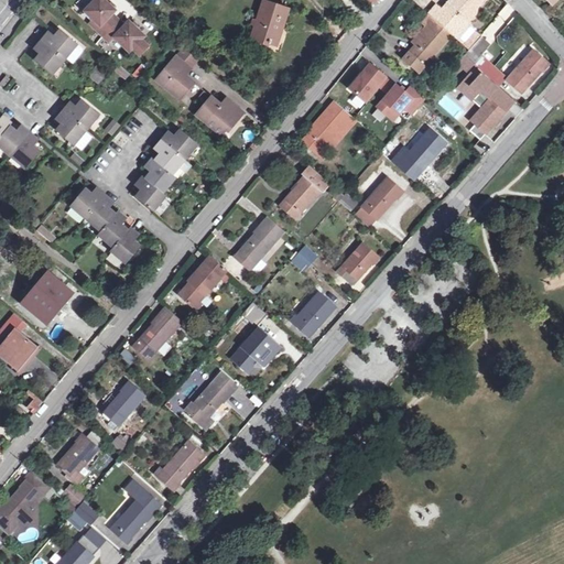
[(97,30),(104,36),(117,21),(110,15),(116,10),(112,8),(109,4),(104,0),(95,0),(85,11),(94,18),(101,25),(97,30)]
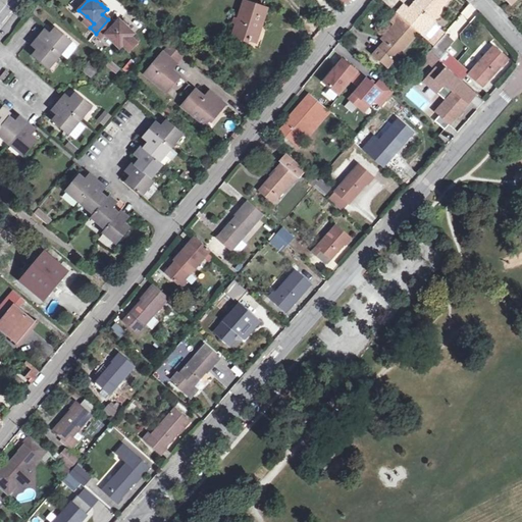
[(246,0),(235,33),(254,39),(260,23),(263,24),(269,6),(249,0),(246,0)]
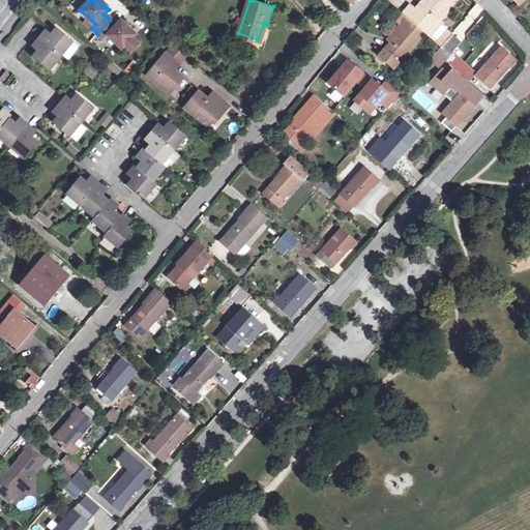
[(347,8),(352,3),(349,0),(337,0),(339,0),(347,8)]
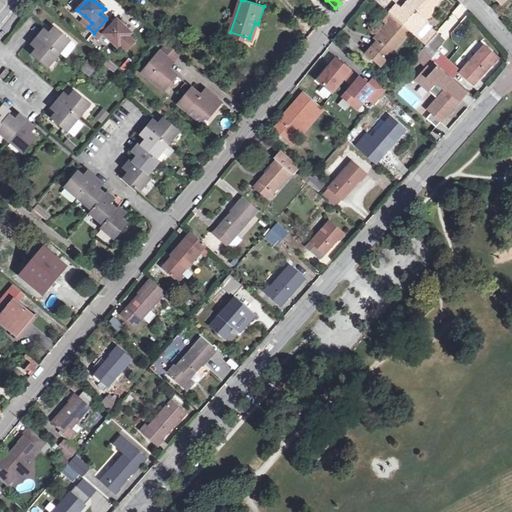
[(397,6),(391,13),(411,31),(415,34),(427,20),(425,18),(440,0),(416,0),(411,7),(408,4),(403,10),(397,6)]
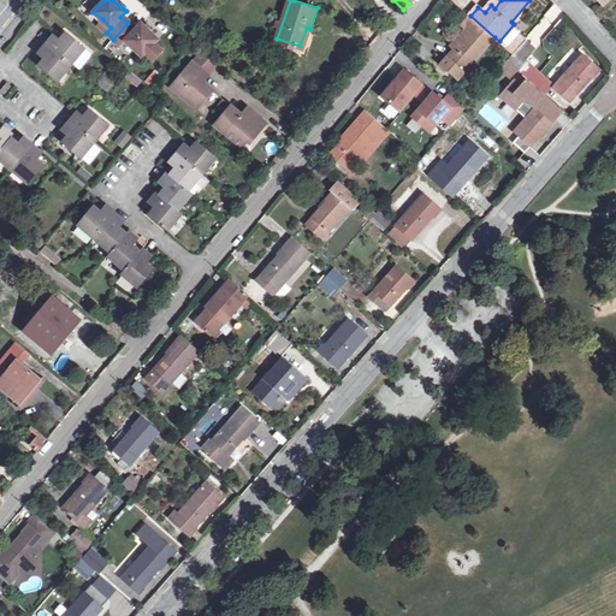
[(606,0),(599,0),(603,4),(594,11),(600,17),(609,10),(604,4),(606,0)]
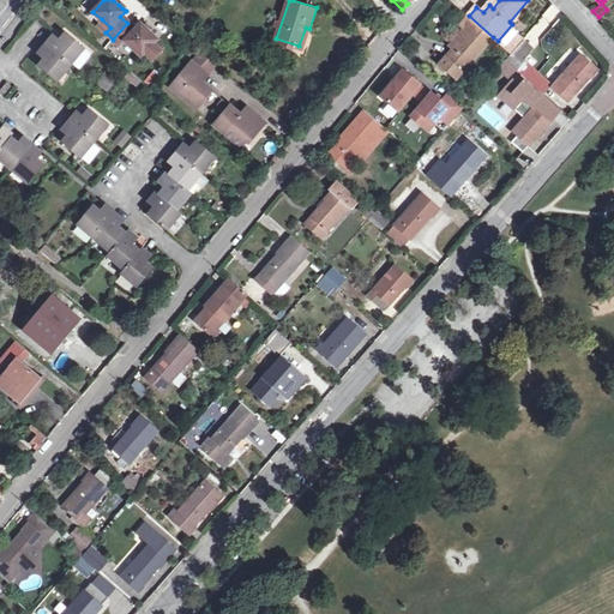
[(462,73),(493,37),(469,16),(468,14),(459,24),(468,31),(459,40),(461,41),(440,65),(451,74),(457,68),(462,73)]
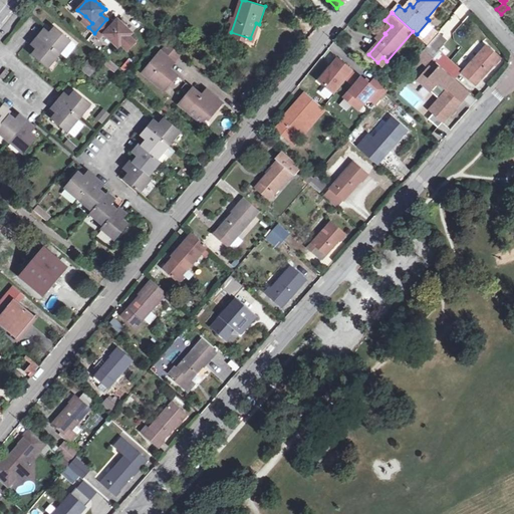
[(92,23),(85,16),(81,21),(88,27),(92,23)]
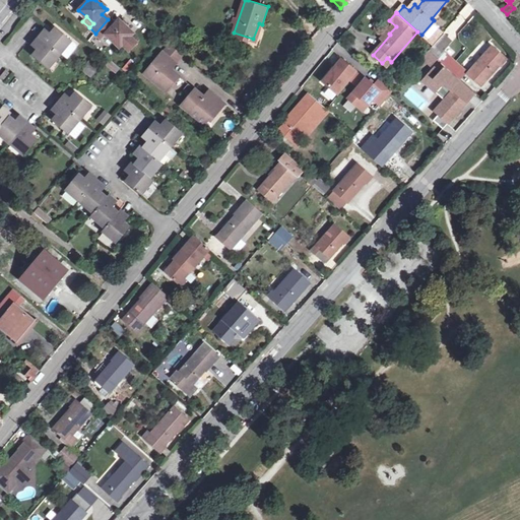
[(115,25),(108,19),(95,34),(102,39),(106,35),(120,47),(123,44),(129,50),(137,42),(131,36),(134,33),(125,25),(122,22),(119,20),(115,25)]
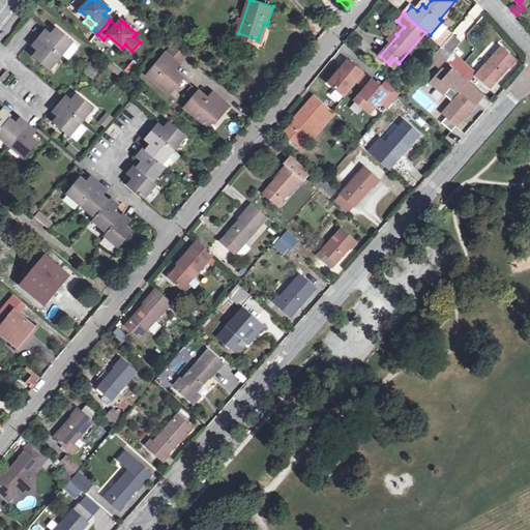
[(264,24),(258,39),(261,40),(267,25),(264,24)]
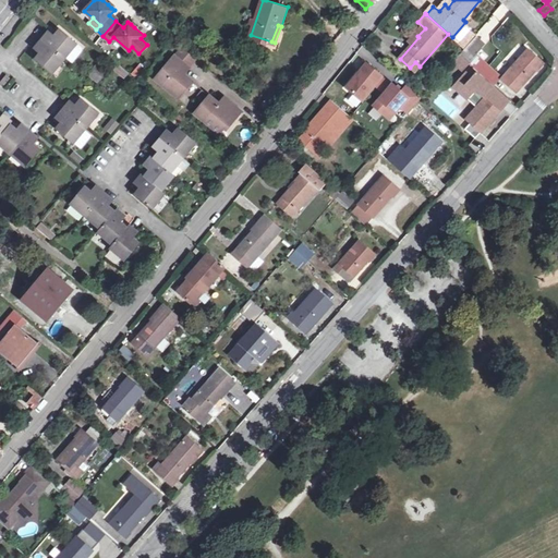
[(49,31),(41,40),(63,59),(65,57),(72,62),(82,50),(82,47),(76,44),(60,29),(55,35),(49,31)]
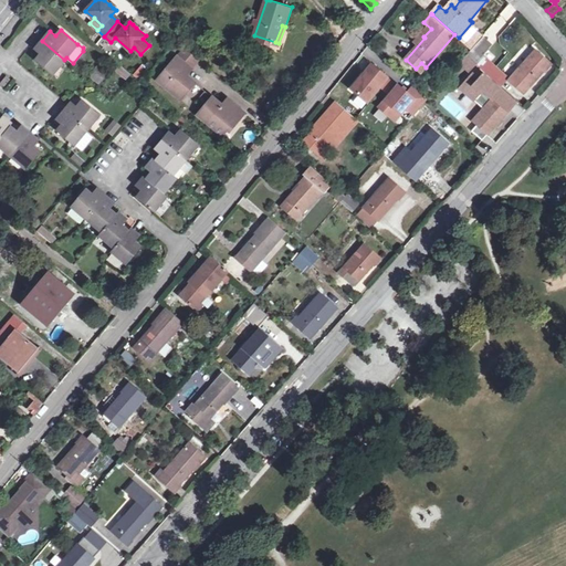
[(484,37),(468,54),(477,61),(482,54),(493,43),(484,37)]
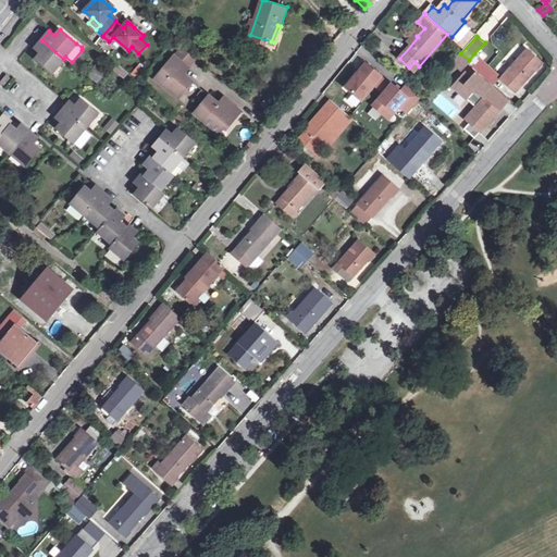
[(51,74),(63,59),(41,40),(34,49),(39,54),(34,60),(51,74)]
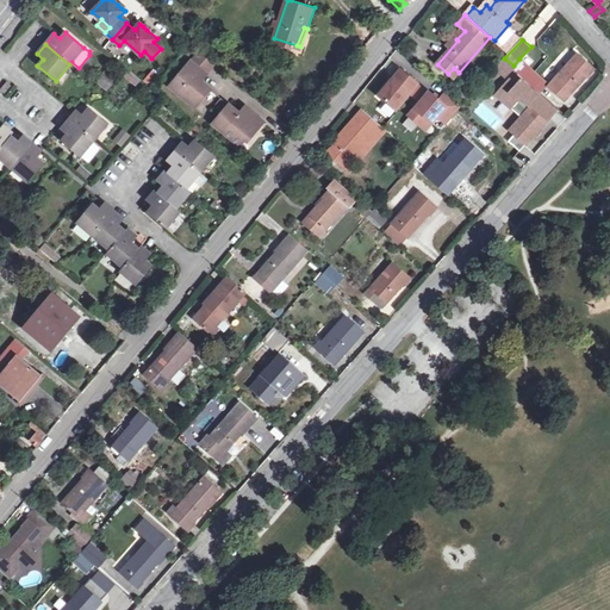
[(587,78),(596,68),(577,51),(548,85),(565,100),(586,76),(587,78)]
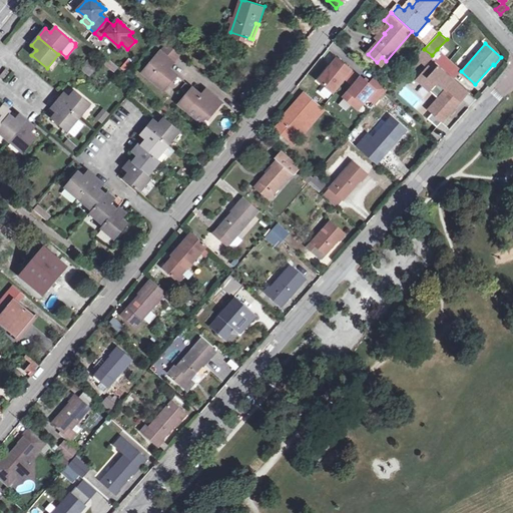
[(166,46),(161,52),(174,63),(179,56),(166,46)]
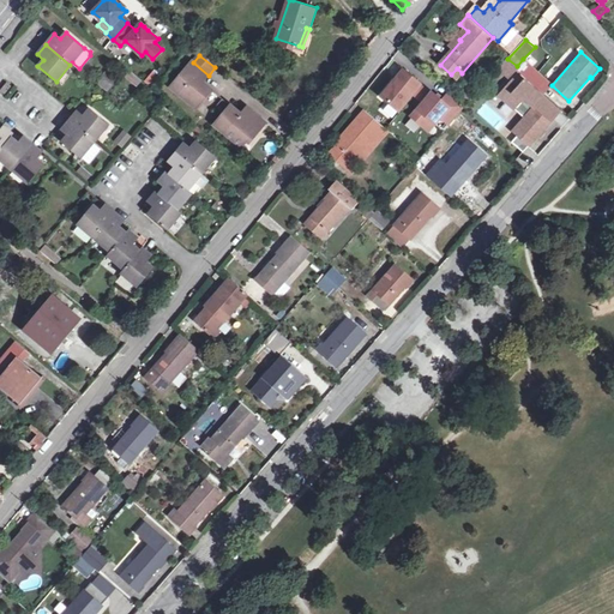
[(552,85),(523,59),(517,66),(515,68),(543,94),(552,85)]
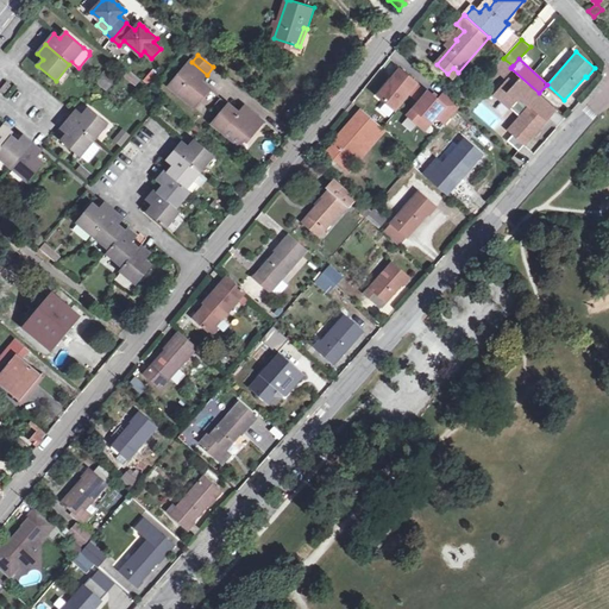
[(512,69),(503,61),(496,68),(504,76),(512,69)]
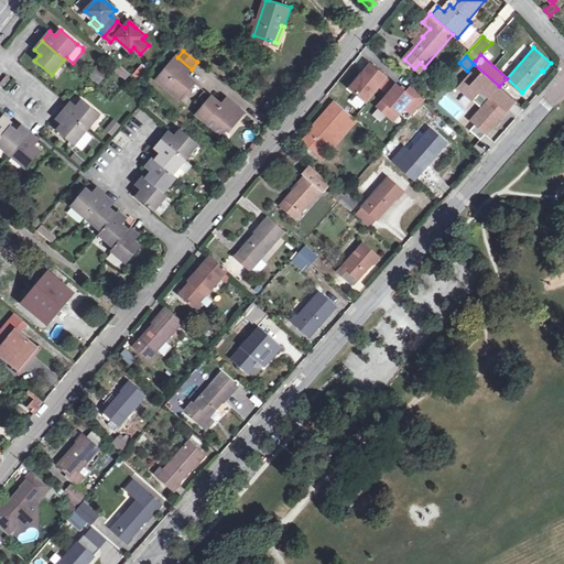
[(192,69),(177,57),(158,80),(180,99),(194,82),(186,75),(192,69)]
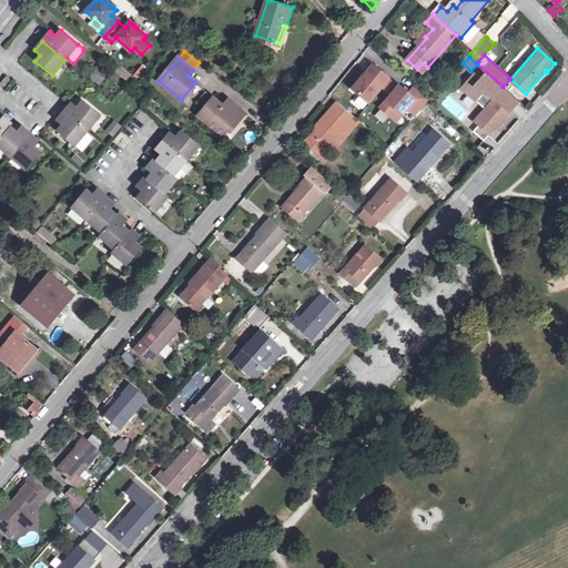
[(423,63),(417,69),(423,73),(427,68),(423,63)]
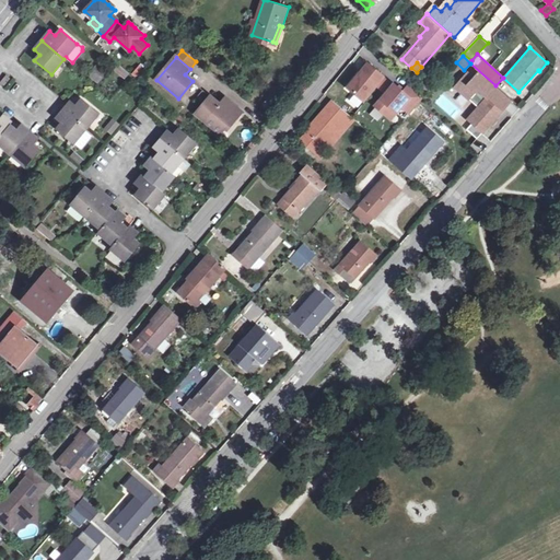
[(140,80),(147,69),(138,65),(131,76),(140,80)]
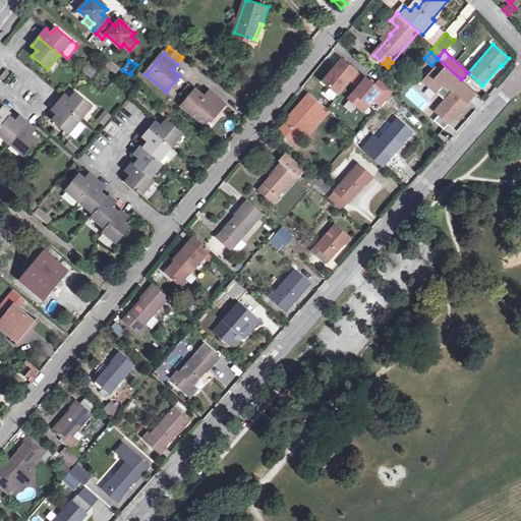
[(325,82),(339,95),(358,72),(344,60),(325,82)]
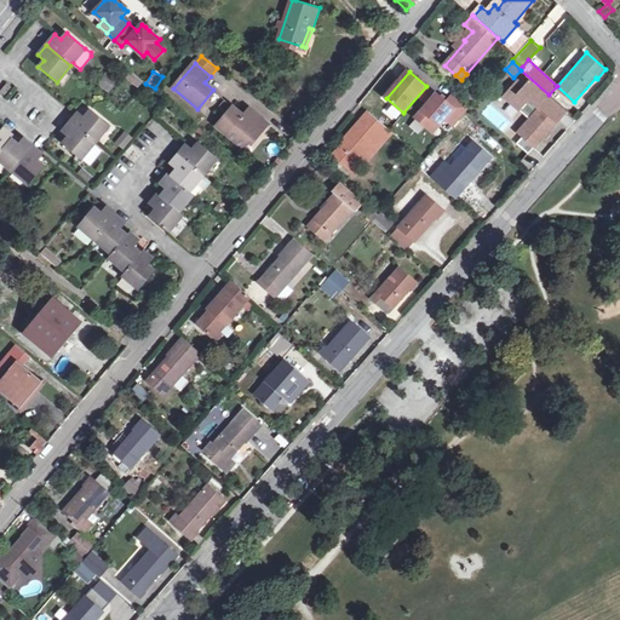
[(98,84),(105,90),(113,80),(107,74),(98,84)]
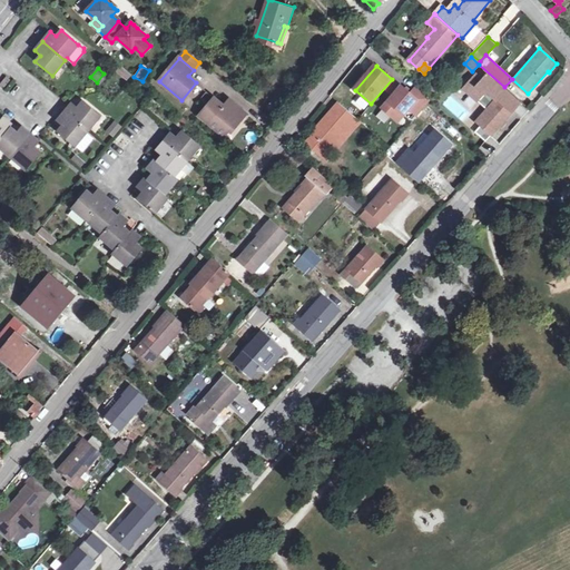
[(481,82),(482,81),(477,76),(464,89),(479,101),(488,92),(495,100),(499,98),(481,82)]
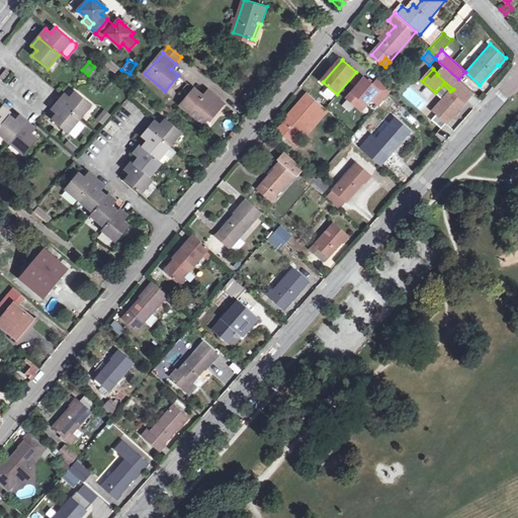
[(438,74),(437,75),(453,89),(452,90),(465,102),(465,101),(471,94),(442,69),(438,74)]
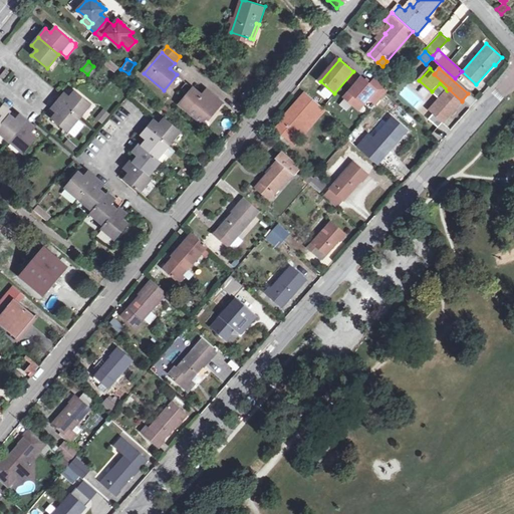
[(355,85),(360,78),(354,72),(348,79),(355,85)]
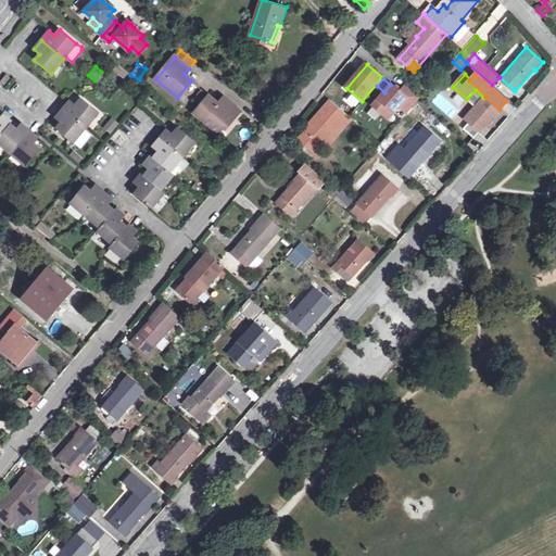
[(422,96),(407,83),(401,91),(391,84),(390,85),(384,92),(374,105),(382,113),(388,106),(394,112),(399,106),(407,113),(422,96)]
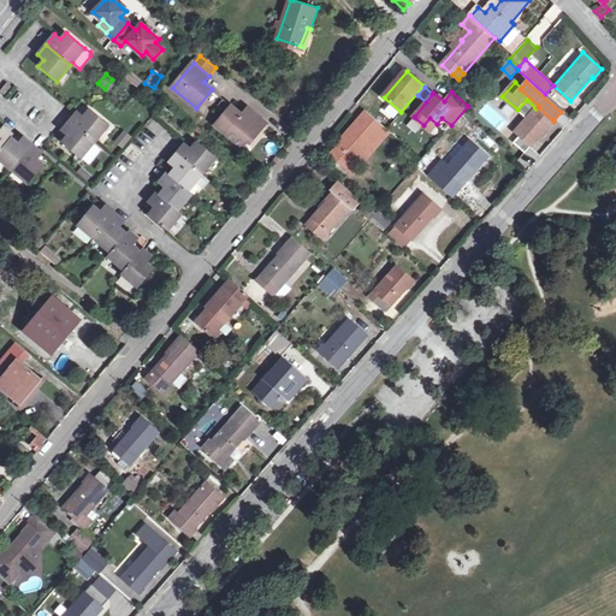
[(242,147),(247,140),(253,132),(256,135),(266,124),(247,107),(241,114),(221,98),(212,111),(220,118),(215,124),(242,147)]
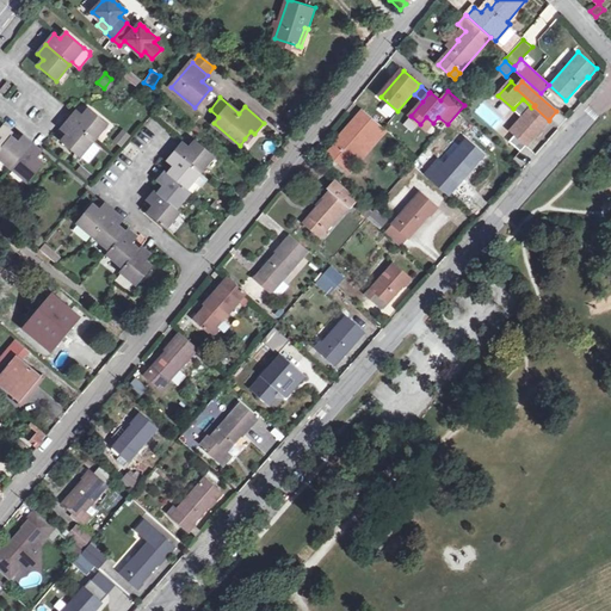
[(549,121),(534,106),(532,107),(531,107),(511,131),(516,135),(510,142),(520,152),(542,128),(543,129),(550,121),(549,119),(549,121)]
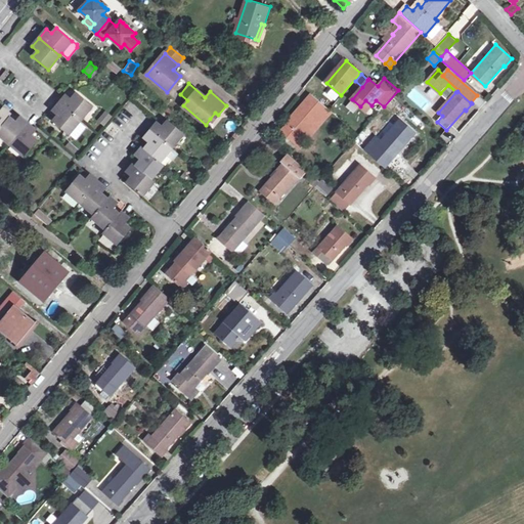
[(66,94),(60,102),(81,120),(92,105),(76,93),(71,99),(66,94)]
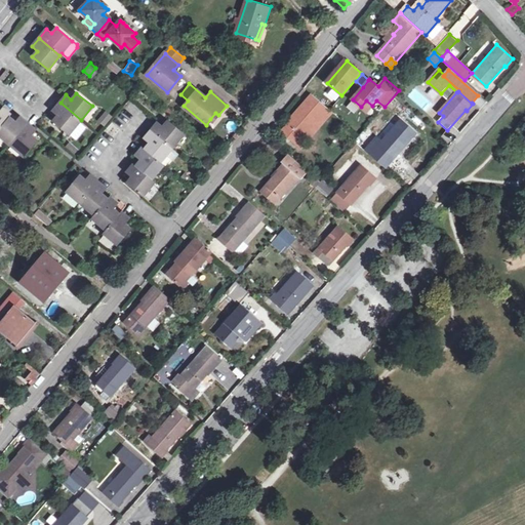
[(282,129),(290,136),(290,137),(298,146),(305,138),(304,137),(321,117),(324,119),(331,111),(312,93),(295,111),(296,112),(282,129)]
